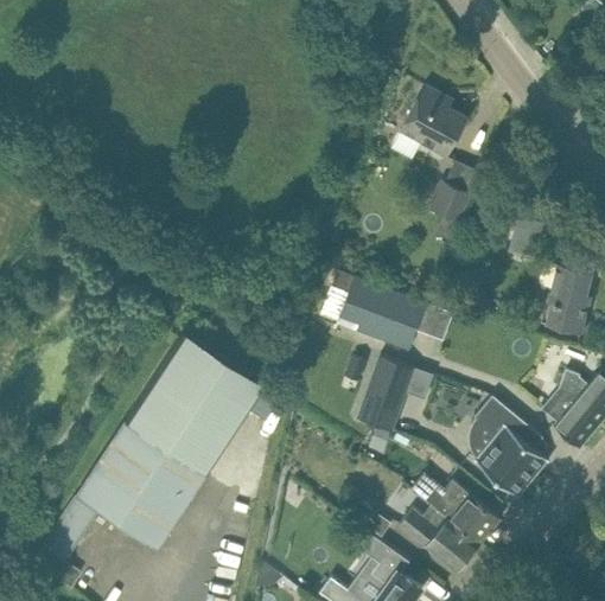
[(441,98),(424,88),(402,128),(419,138),(415,145),(444,160),(466,120),(438,104),(441,98)]
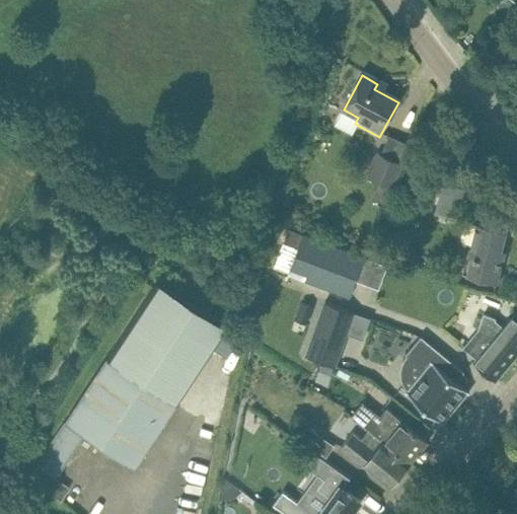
[(376,156),(366,180),(370,182),(388,190),(390,191),(400,166),(376,156)]
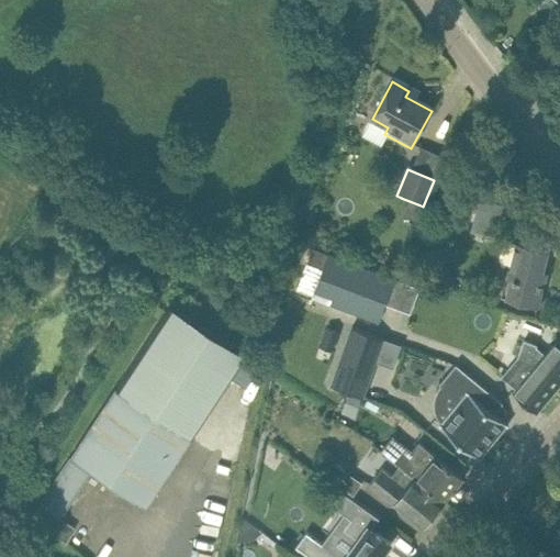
[(478,202),(468,236),(492,243),(502,209),(478,202)]
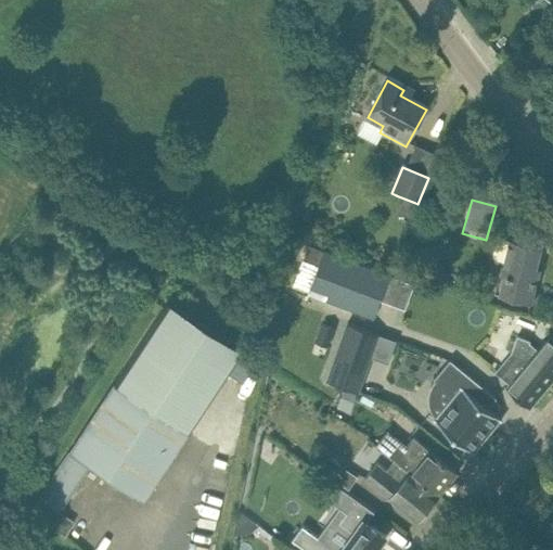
[(502,279),(497,298),(529,307),(539,272),(535,271),(540,251),(509,243),(499,278),(502,279)]
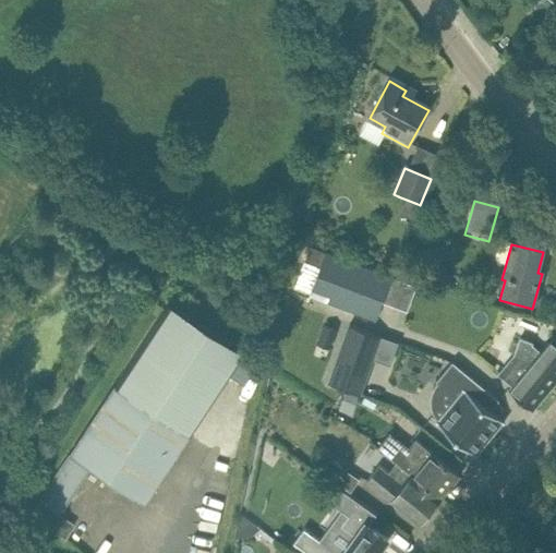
[(389,280),(324,255),(307,297),(374,322),(389,280)]
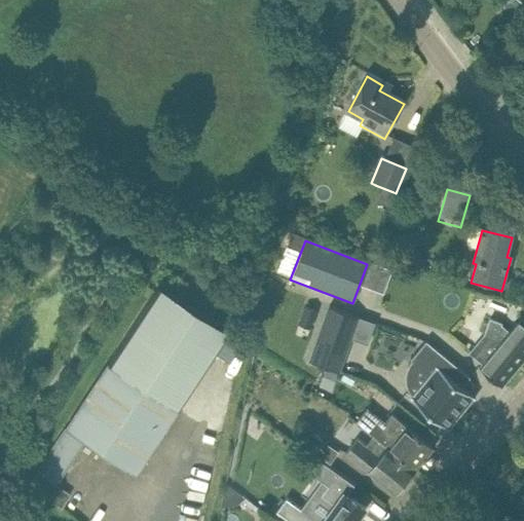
[(53,489),(82,445),(134,479),(214,358),(227,337),(156,291),(64,433),(26,490),(60,514),(70,499),(53,489)]
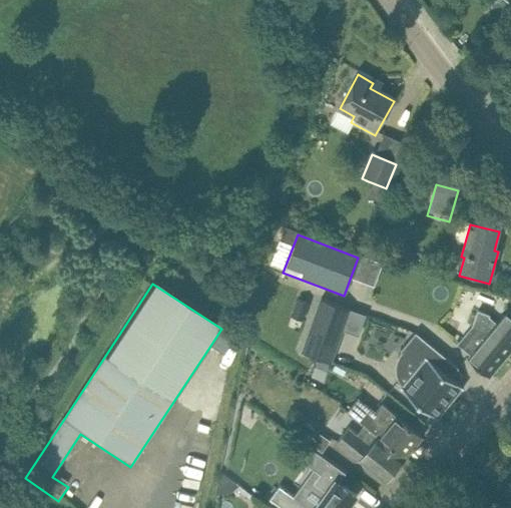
[(295,303),(289,320),(301,325),(307,307),(295,303)]
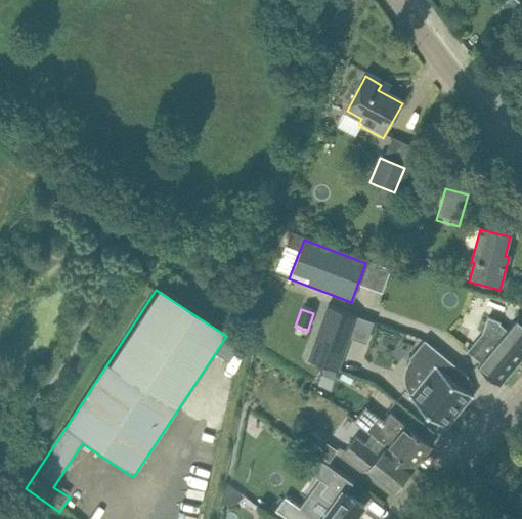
[(357,320),(325,309),(306,363),(338,375),(357,320)]
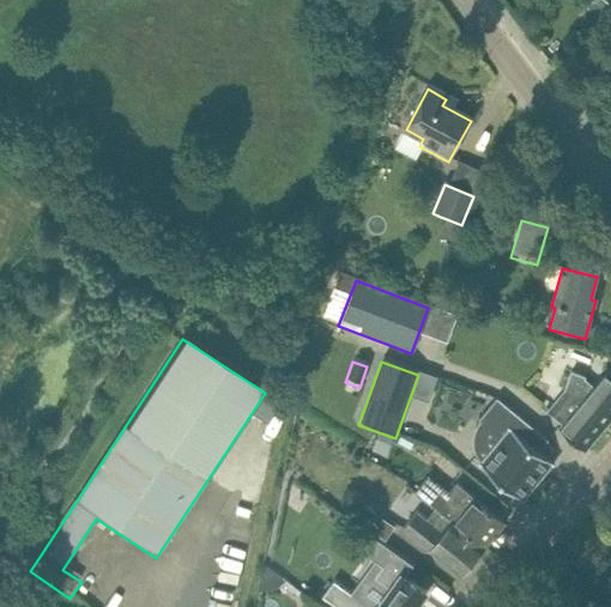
[(563,395),(545,416),(561,429),(557,432),(584,455),(610,422),(610,377),(606,375),(591,393),(582,383),(582,382),(570,377),(563,395)]
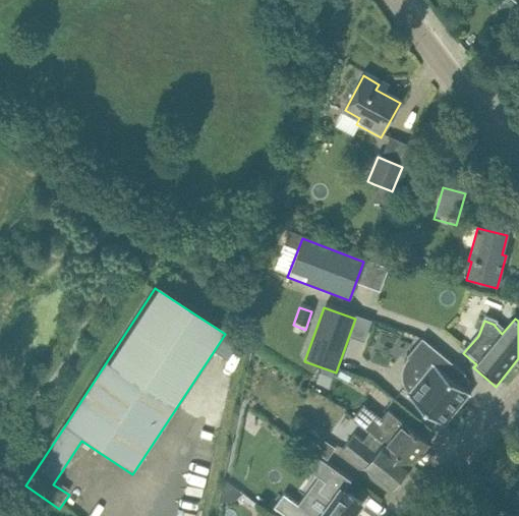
[(224,362),(238,343),(225,334),(212,354),(224,362)]
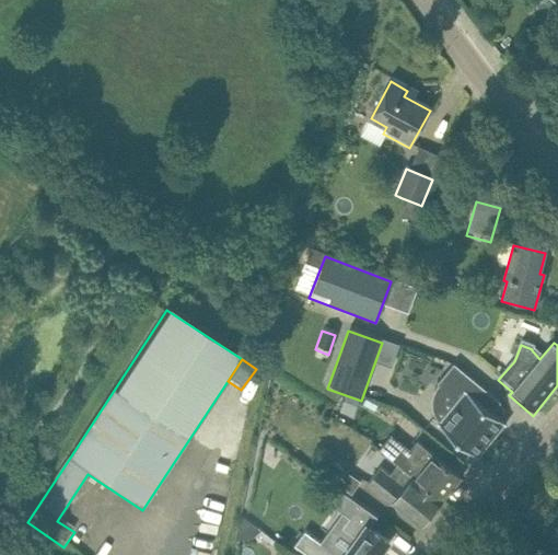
[(436,386),(455,404),(437,427),(476,461),(496,437),(489,431),(498,421),(491,416),(499,406),(452,367),(436,386)]
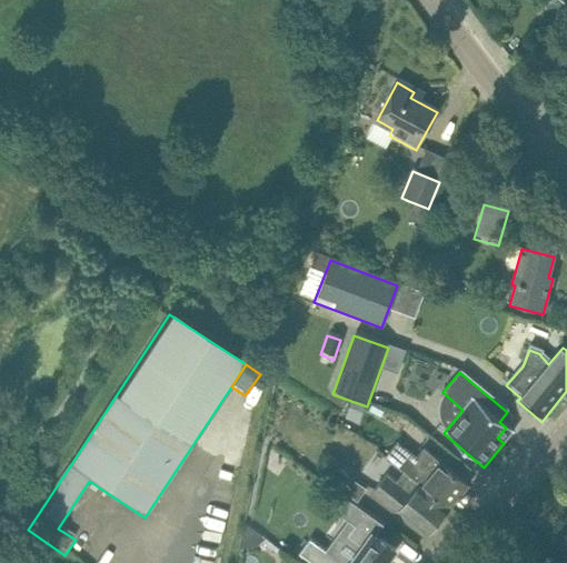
[(351,402),(347,412),(360,416),(364,408),(351,402)]
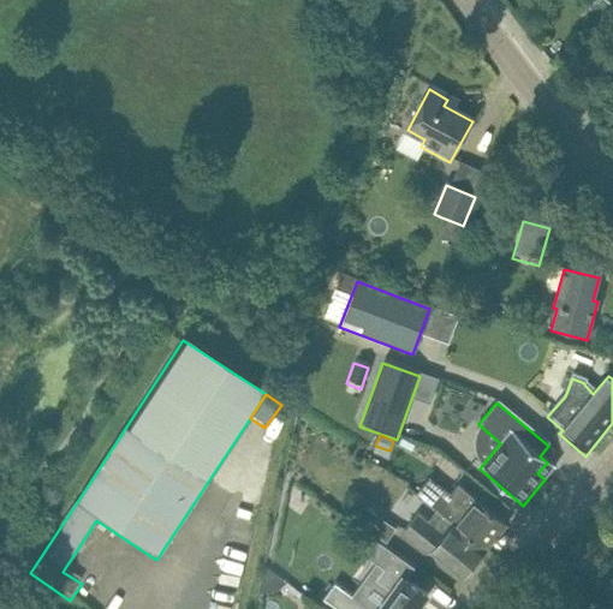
[(429,509),(436,515),(452,527),(453,527),(484,554),(505,529),(457,489),(448,499),(442,494),(429,509)]
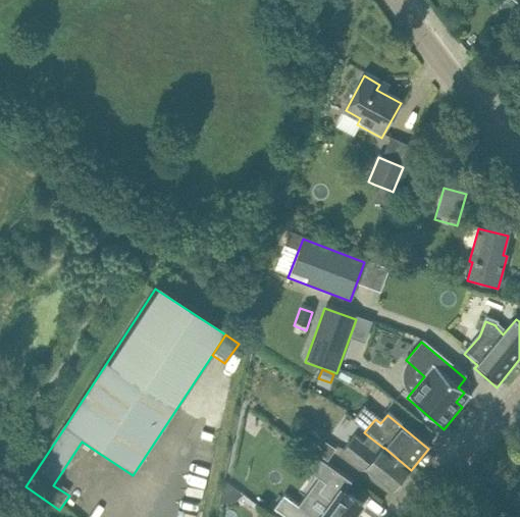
[(306,431),(298,443),(310,452),(318,441),(306,431)]
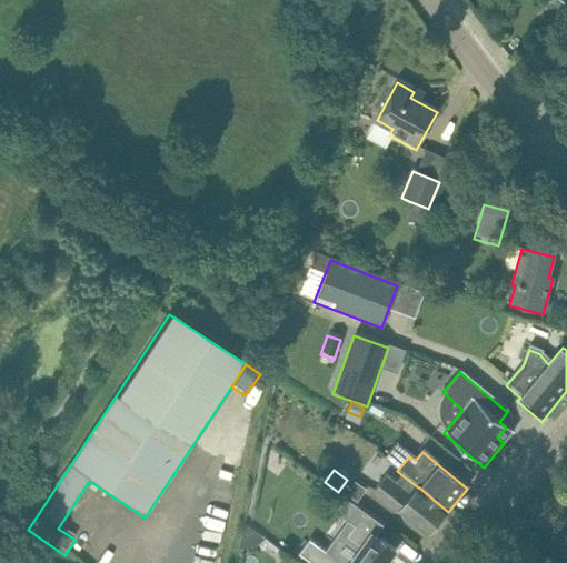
[(418,488),(404,476),(395,486),(386,479),(372,494),(427,538),(448,512),(419,488),(418,488)]
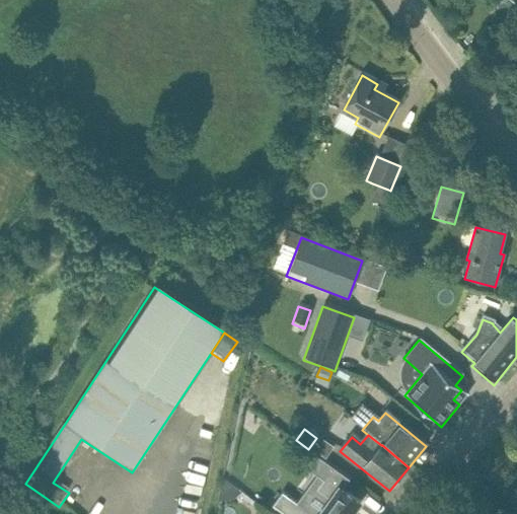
[(307,466),(325,481),(317,493),(329,502),(320,513),(353,513),(359,505),(339,490),(343,485),(335,479),(338,473),(314,456),(307,466)]
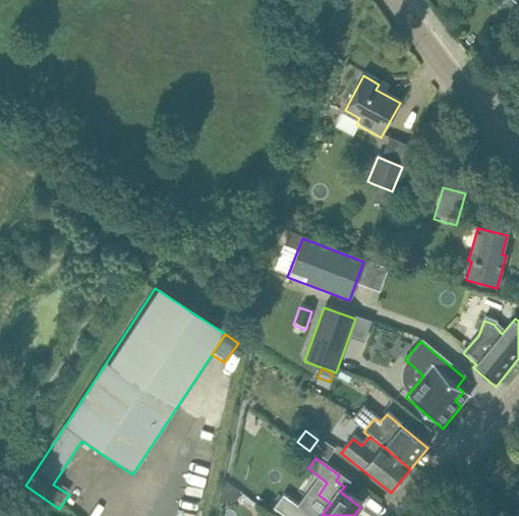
[(282,497),(272,510),(279,515),(307,515),(282,497)]
